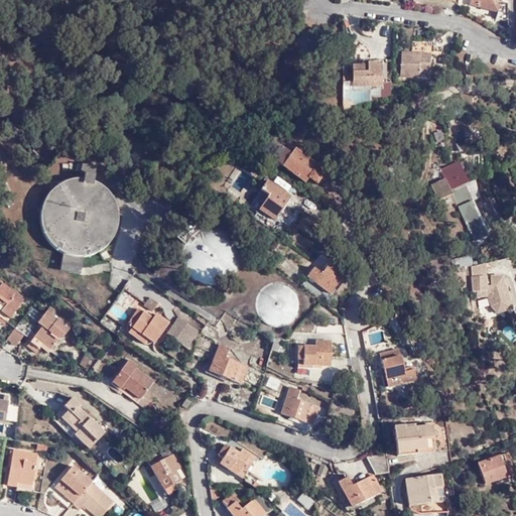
[(472,0),(472,3),(500,11),(498,18),(506,20),(510,16),(509,3),(498,0),(472,0)]
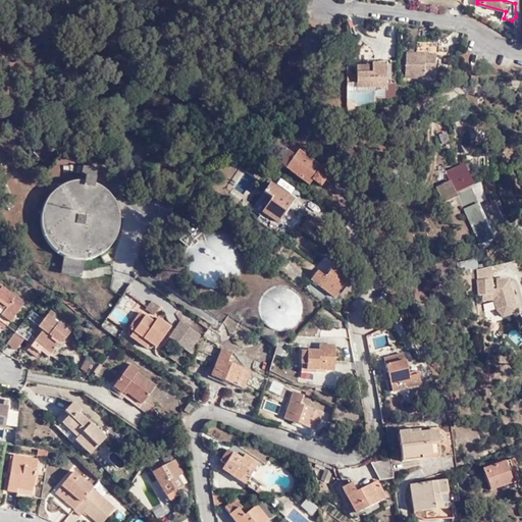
[(419,44),(418,55),(419,60),(427,61),(428,56),(439,57),(442,57),(442,44),(419,44)]
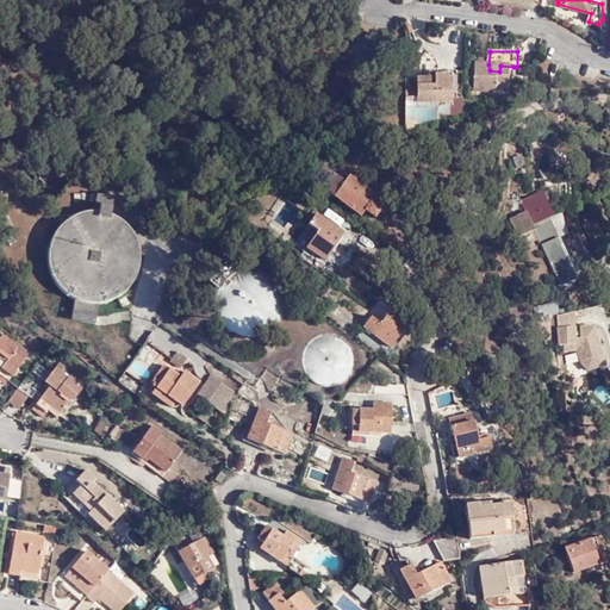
[(490,70),(489,64),(479,64),(478,93),(499,94),(500,91),(511,89),(514,67),(500,66),(499,72),(490,70)]
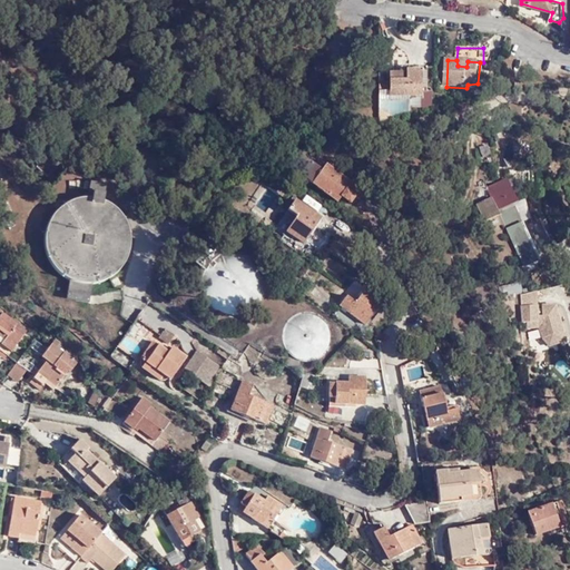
[(393,78),(394,99),(424,99),(425,99),(425,94),(425,74),(410,75),(410,77),(393,78)]
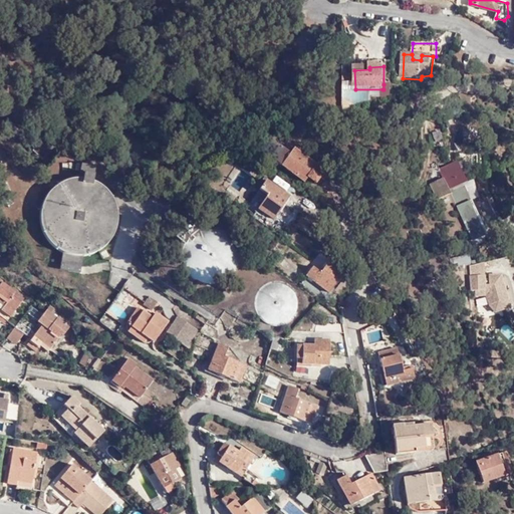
[(389,84),(383,84),(383,89),(382,89),(382,99),(394,97),(394,83),(389,84)]
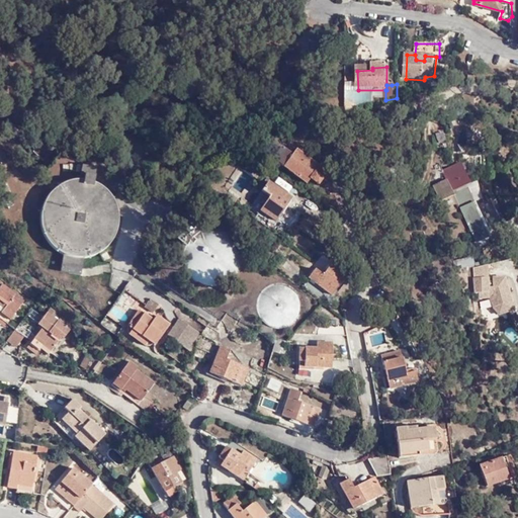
[(385,90),(358,90),(358,94),(375,93),(376,101),(385,100),(385,90)]
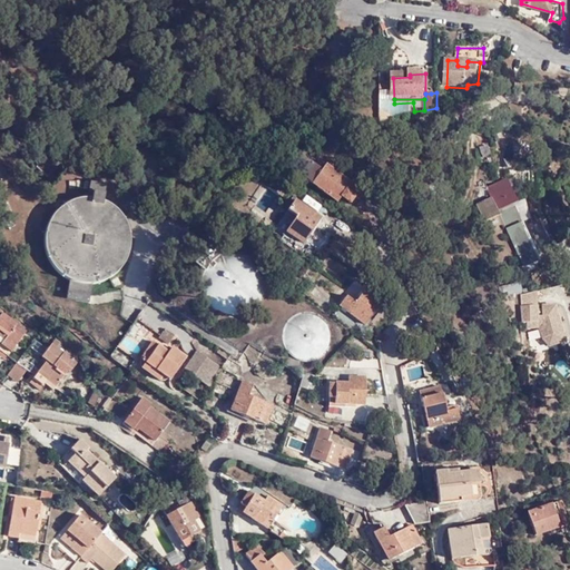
[(46,156),(37,166),(50,176),(58,166),(46,156)]
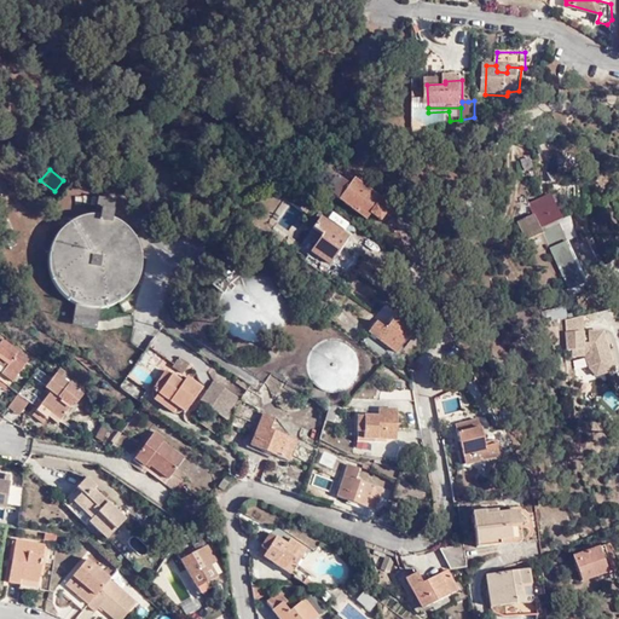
[(369,189),(353,178),(348,184),(336,175),(325,190),(366,220),(370,214),(380,220),(386,212),(389,215),(395,208),(381,197),(377,201),(366,192),(369,189)]
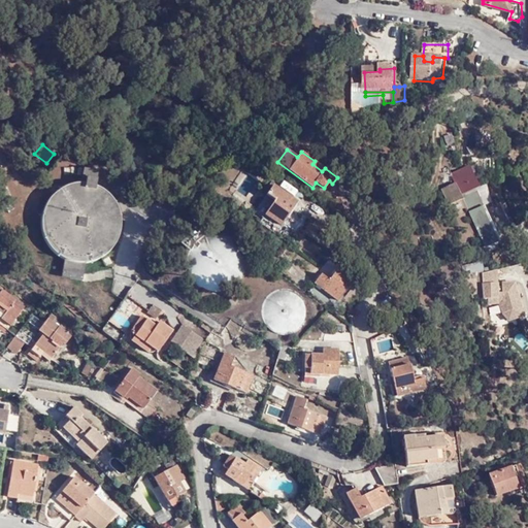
[(65,259),(63,276),(84,281),(87,263),(90,263),(93,262),(96,261),(98,260),(101,258),(104,256),(106,255),(109,252),(111,250),(113,246),(116,244),(117,241),(118,238),(119,235),(120,233),(121,230),(121,227),(121,224),(121,221),(121,218),(120,215),(119,210),(118,207),(116,205),(114,202),(112,199),(110,197),(108,195),(105,193),(103,191),(101,189),(98,188),(100,170),(84,168),(81,185),(78,185),(75,186),(72,187),(69,187),(66,189),(64,190),(61,192),(58,194),(56,196),(54,199),(51,201),(50,204),(47,207),(46,209),(45,212),(44,216),(44,219),(44,222),(43,225),(44,228),(44,231),(45,234),(46,238),(47,241),(48,244),(51,246),(53,250),(55,252),(58,254),(60,256),(63,258),(65,259)]
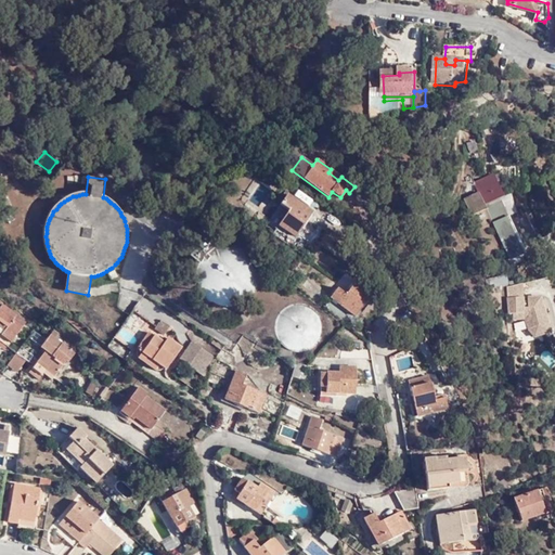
[(289,209),(280,224),(296,236),(312,211),(288,194),(282,204),(289,209)]
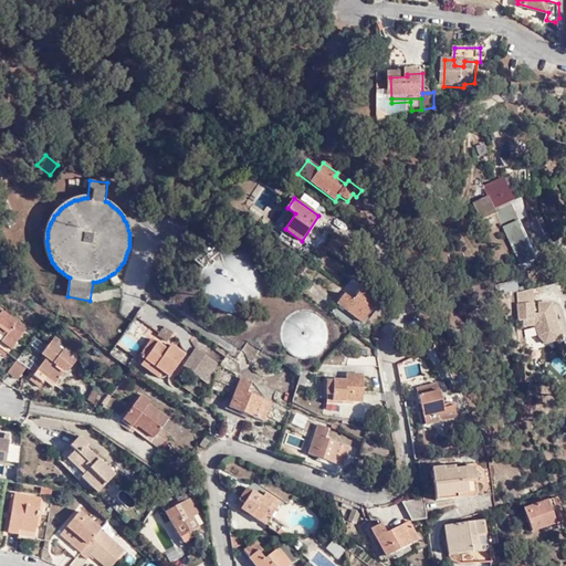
[(495,209),(504,227),(519,220),(510,201),(495,209)]
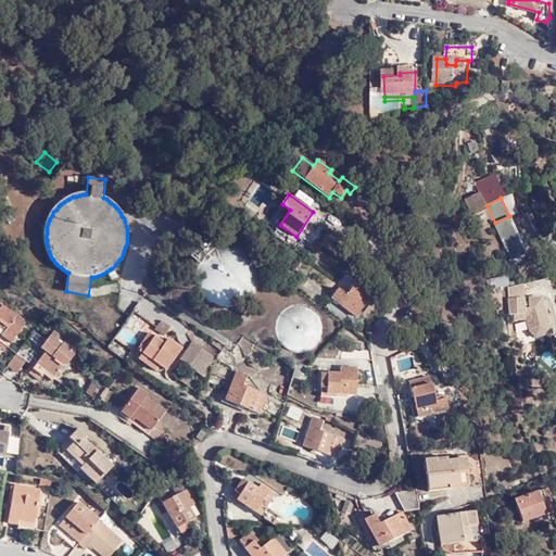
[(509,216),(495,223),(512,260),(525,253),(517,237),(518,237),(509,216)]
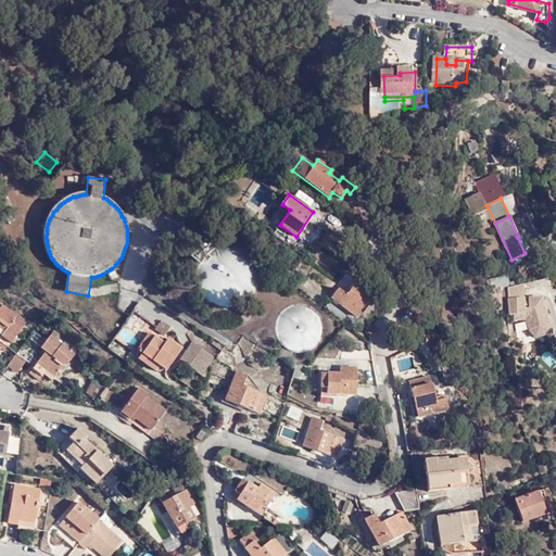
[(216,244),(216,245),(205,238),(198,247),(182,235),(176,243),(199,263),(198,266),(197,269),(197,272),(197,274),(197,276),(197,278),(198,281),(198,282),(199,286),(200,288),(201,290),(202,292),(203,294),(205,295),(206,298),(209,300),(211,301),(213,302),(215,303),(217,304),(219,305),(222,305),(224,306),(226,306),(228,306),(230,306),(235,306),(238,305),(240,304),(243,303),(245,302),(248,300),(250,299),(252,295),(254,293),(256,291),(257,288),(258,286),(260,282),(260,280),(261,277),(261,274),(261,272),(260,268),(260,266),(258,263),(257,261),(256,258),(254,255),(252,253),(250,251),(248,249),(245,247),(243,245),(240,244),(237,243),(235,243),(231,242),(229,242),(226,242),(225,242),(223,243),(220,243),(219,243),(218,244),(217,244),(216,244)]
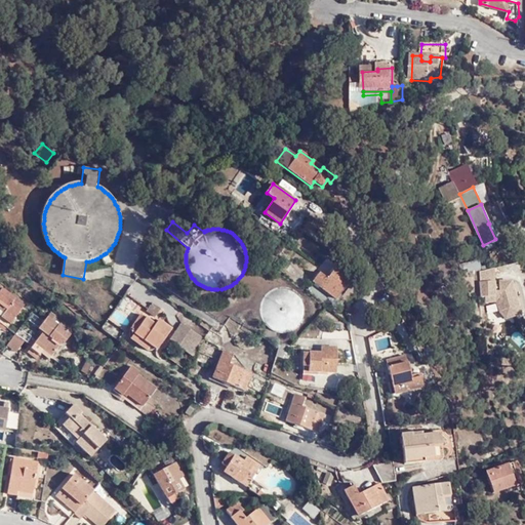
[(482,268),(480,259),(462,263),(463,264),(460,265),(462,272),(482,268)]
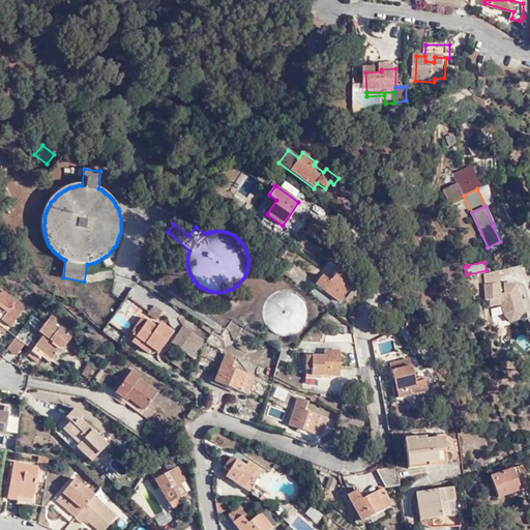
[(323,275),(317,284),(340,300),(356,280),(340,267),(330,280),(323,275)]
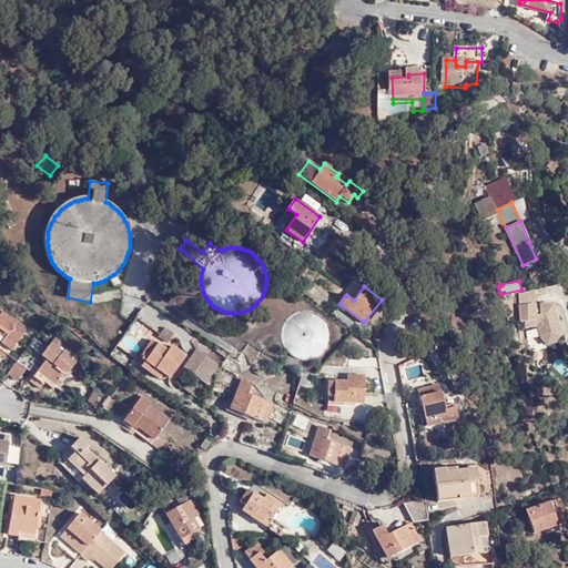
[(536,292),(520,296),(523,326),(530,325),(529,315),(537,314),(536,292)]
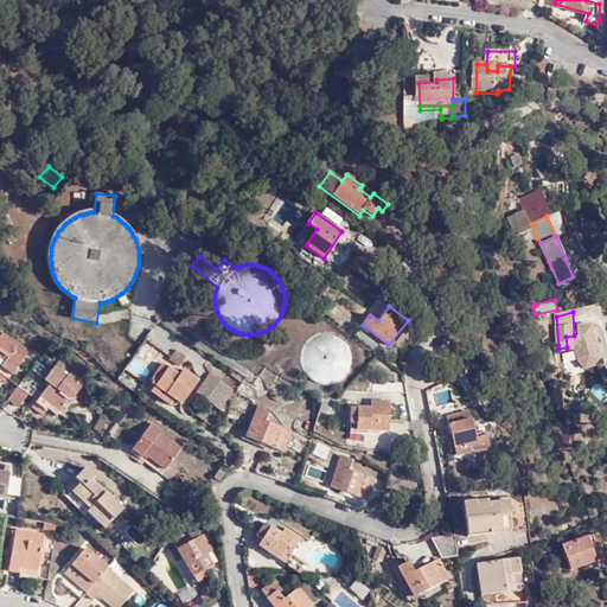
[(0,355),(6,360),(2,365),(12,371),(13,372),(30,351),(0,330),(0,355)]
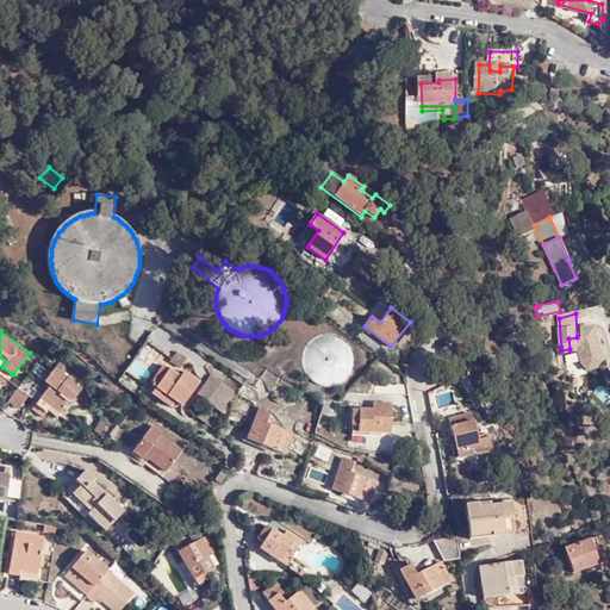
[(319,397),(325,387),(328,387),(330,387),(331,387),(335,387),(337,387),(340,386),(342,385),(343,385),(346,383),(348,381),(349,380),(352,378),(353,377),(354,374),(355,373),(356,371),(358,368),(358,366),(359,363),(359,361),(359,359),(359,356),(359,354),(358,352),(356,349),(355,347),(355,346),(353,343),(352,341),(350,340),(348,337),(347,336),(344,335),(342,334),(340,332),(337,332),(335,331),(331,331),(329,331),(325,331),(323,332),(321,334),(317,334),(315,336),(312,337),(311,340),(309,341),(307,343),(306,346),(305,348),(304,350),(303,353),(303,355),(303,359),(302,361),(303,365),(303,367),(304,369),(305,373),(306,374),(309,377),(310,379),(312,381),(313,383),(309,391),(319,397)]
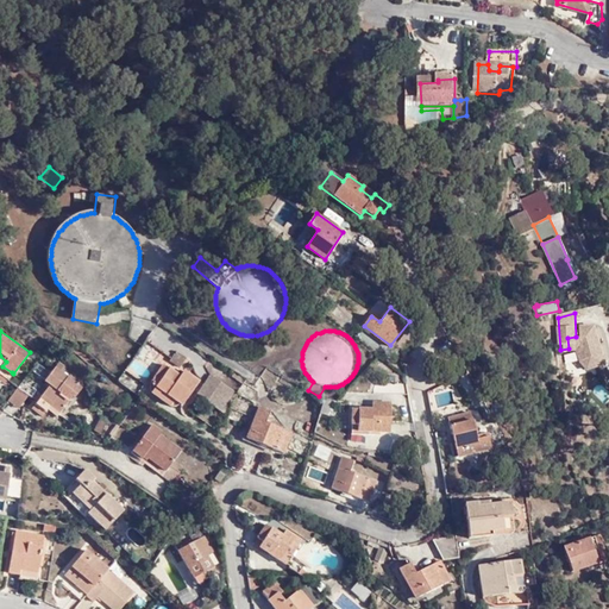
[(177,351),(170,360),(181,368),(188,358),(177,351)]
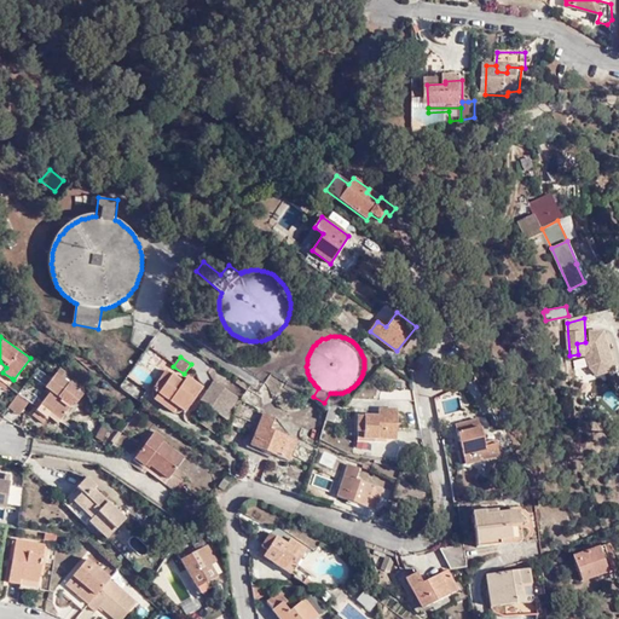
[(59,372),(87,394),(91,388),(63,368),(59,372)]
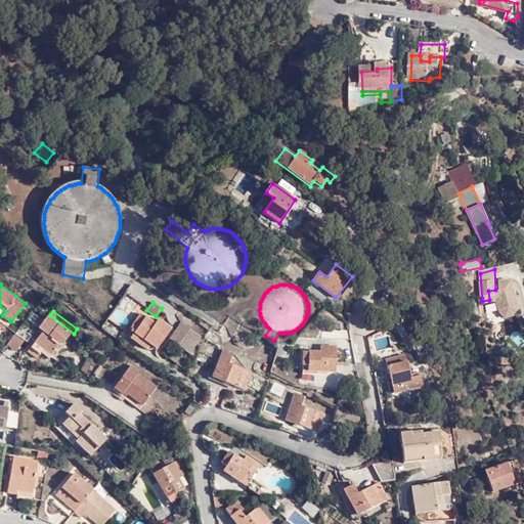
[(0,316),(0,325),(4,329),(10,320),(2,315),(2,314),(0,316)]
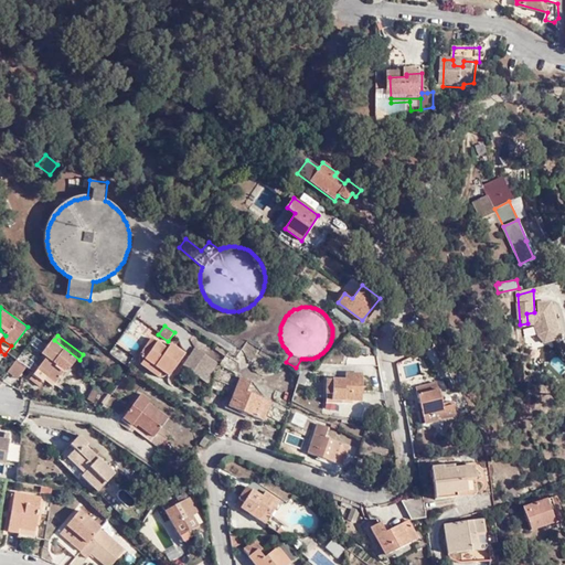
[(141,355),(169,376),(185,353),(171,343),(167,349),(153,339),(141,355)]
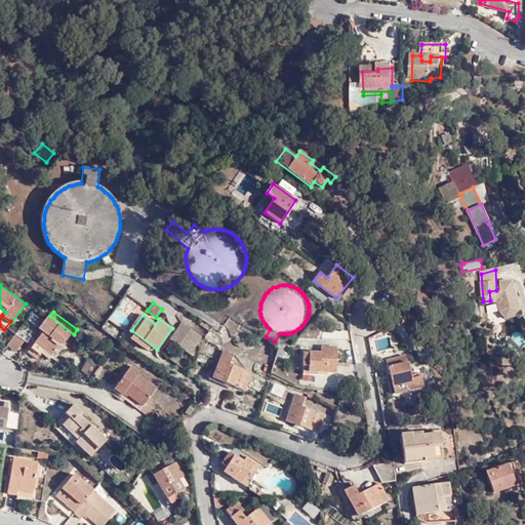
[(46,349),(54,355),(67,340),(68,341),(74,334),(50,316),(44,324),(48,327),(45,330),(30,351),(39,358),(43,352),(46,349)]
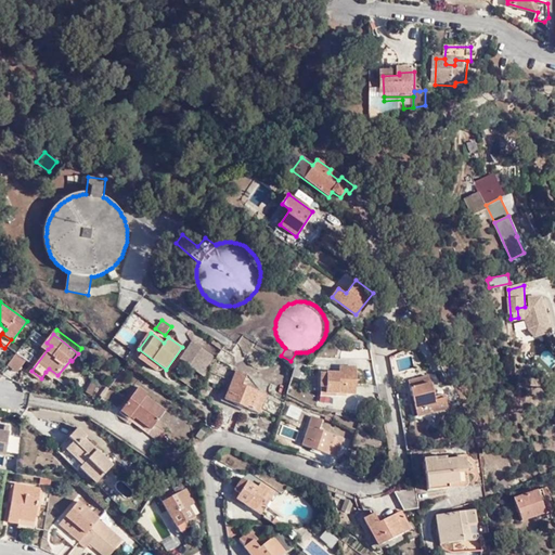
[(222,349),(226,345),(215,338),(213,343),(222,349)]
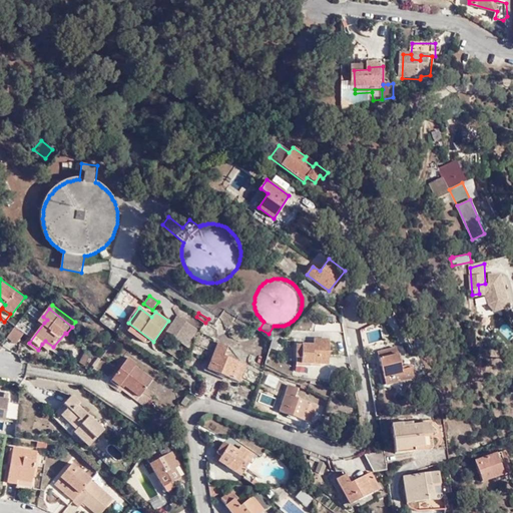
[(166,332),(179,341),(187,332),(190,334),(195,327),(178,316),(166,332)]
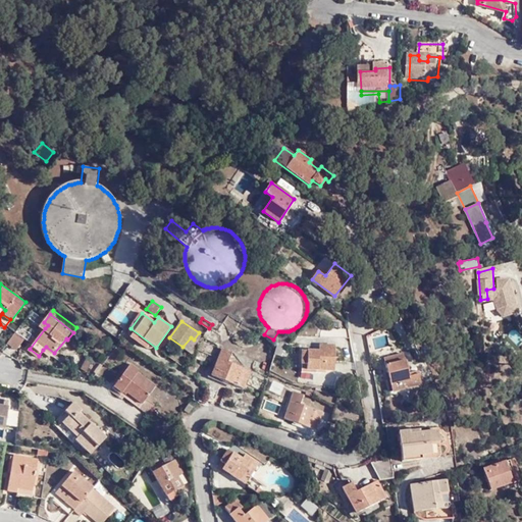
[(11,344),(18,349),(27,338),(19,332),(11,344)]
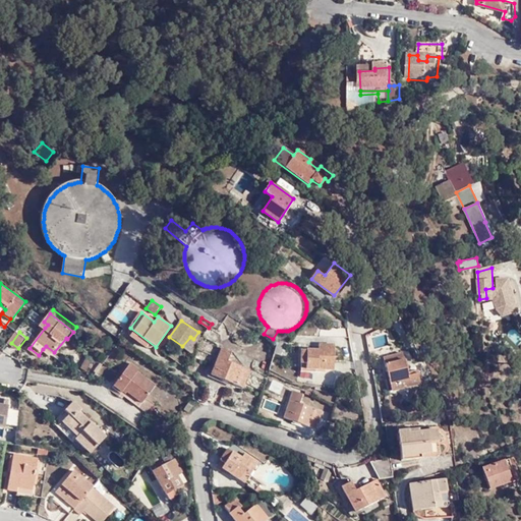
[(190,337),(182,346),(191,353),(204,336),(198,332),(193,339),(190,337)]
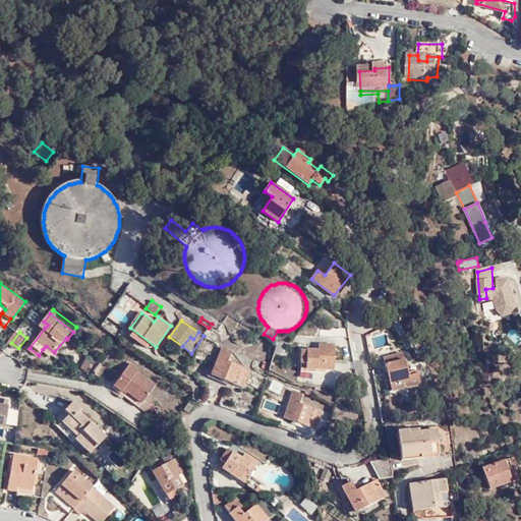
[(286,343),(278,343),(274,354),(283,356),(286,343)]
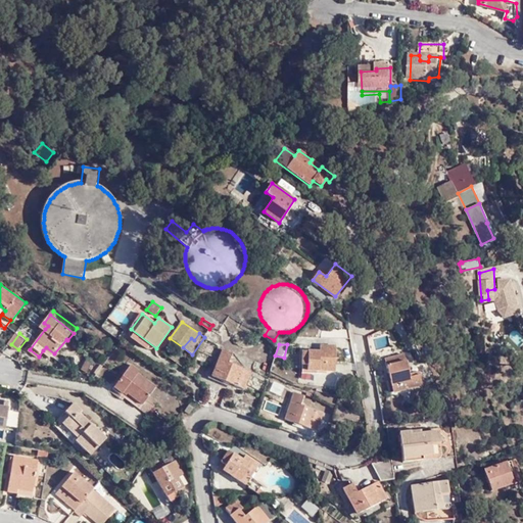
[(307,366),(307,370),(335,369),(334,344),(319,345),(319,350),(300,351),(301,366),(307,366)]
